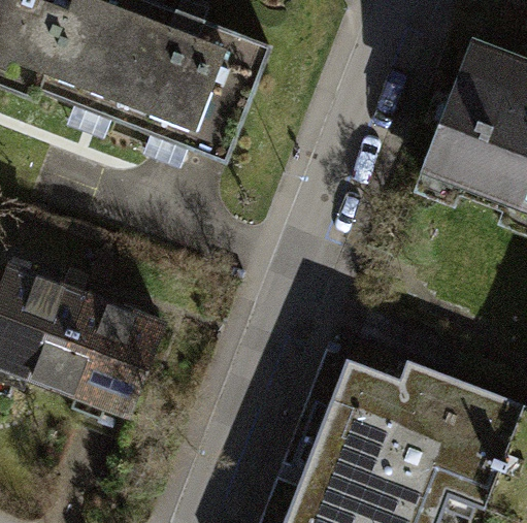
[(0,0),(0,82),(34,96),(38,87),(71,0),(0,0)]
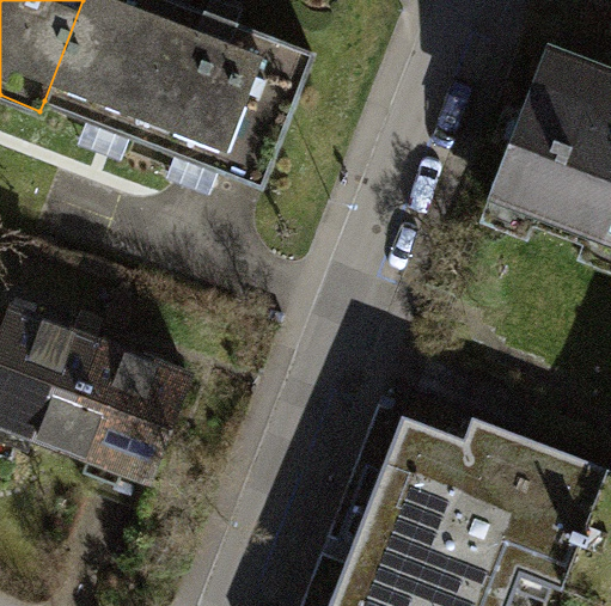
[(83,0),(44,101),(255,182),(309,43),(196,0),(83,0)]
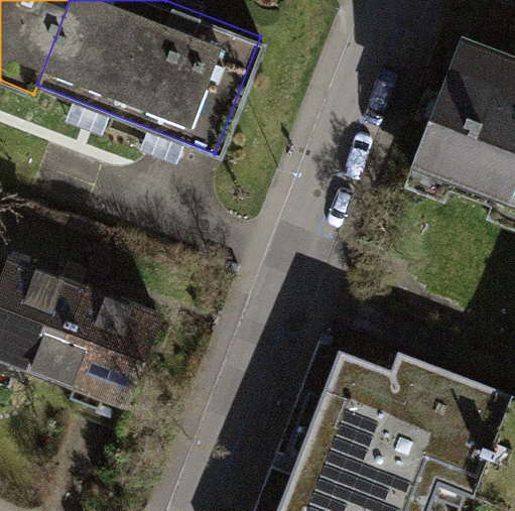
[(410,168),(514,208),(514,62),(458,41),(410,168)]
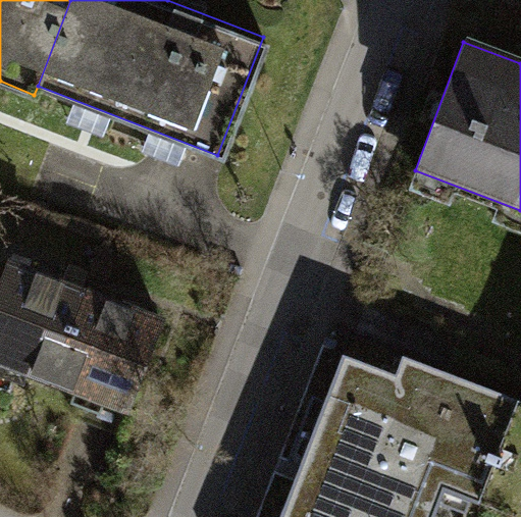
[(20,360),(52,372),(84,288),(9,259),(0,283),(0,383),(10,388),(20,360)]
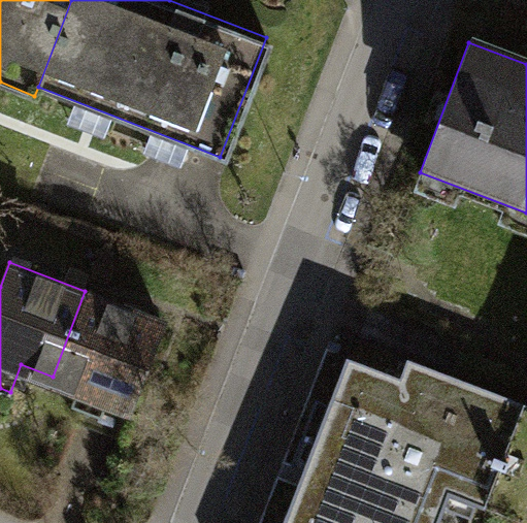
[(162,321),(85,291),(53,377),(85,389),(75,413),(121,430),(162,321)]
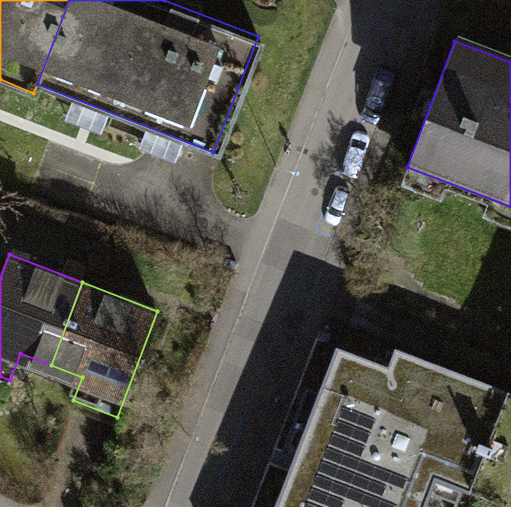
[(285,478),(363,506),(421,506),(435,471),(471,485),(507,389),(394,347),(389,361),(336,342),(285,478)]
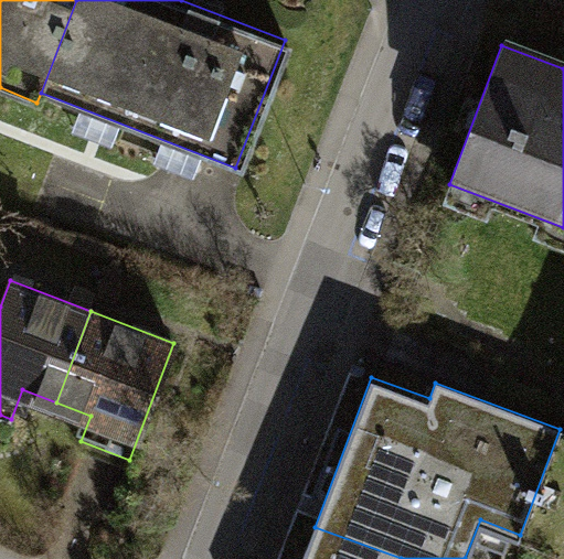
[(563,430),(560,429),(520,535),(563,550),(563,430)]
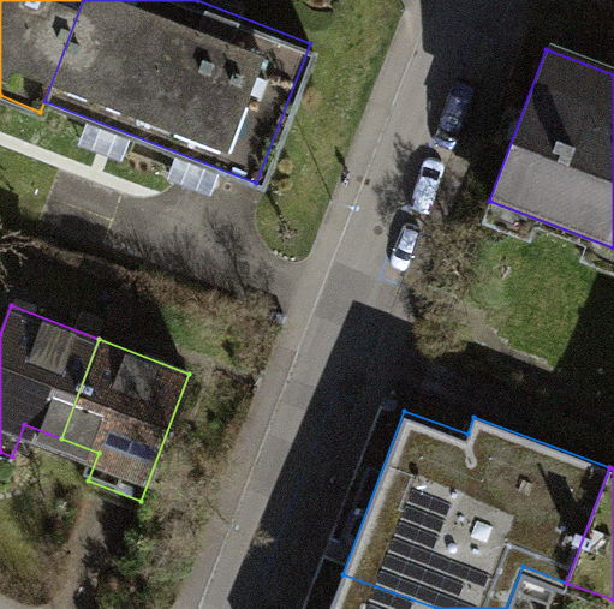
[(436,608),(343,574),(329,608),(436,608)]
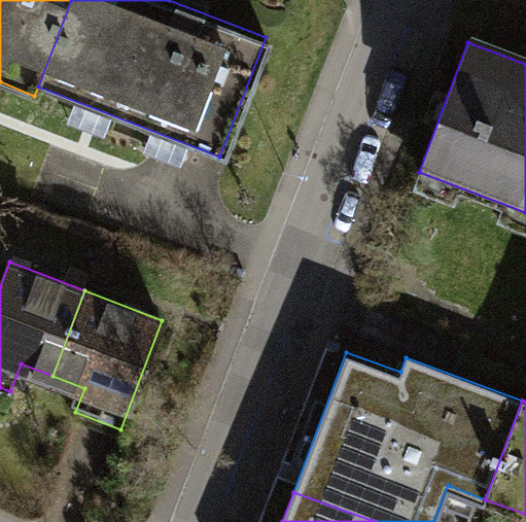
All buildings are outlined.
